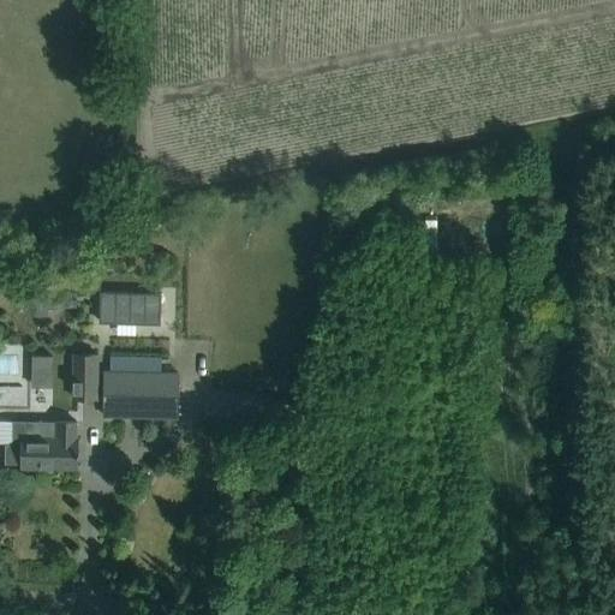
[(118,322),(136,322),(160,323),(160,292),(101,291),(100,321),(118,322)]
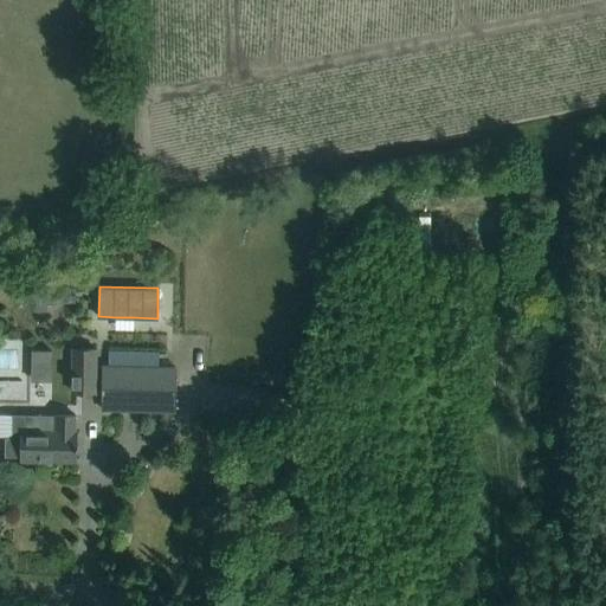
[(32,349),(31,380),(52,380),(52,349),(32,349)]
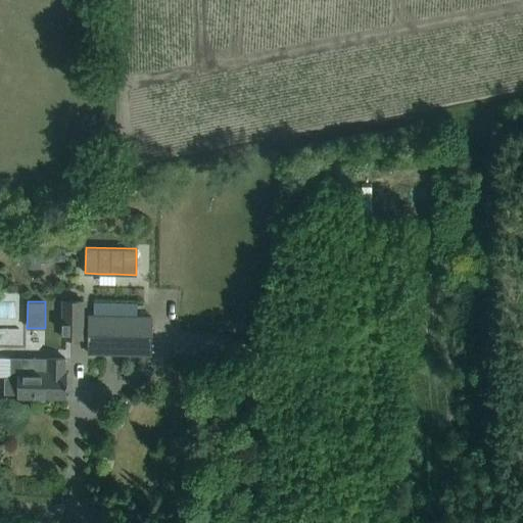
[(82,338),(83,301),(62,301),(61,338),(82,338)]
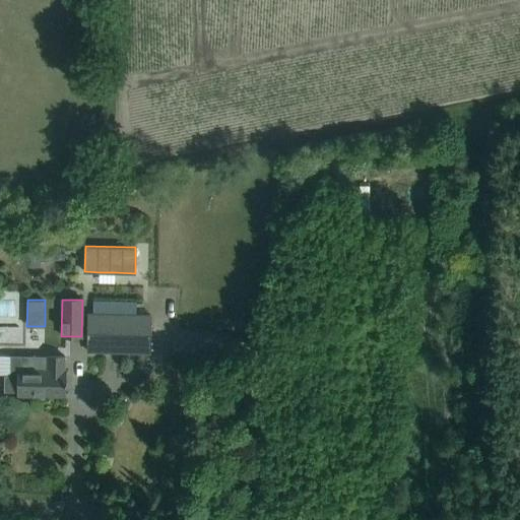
[(88,315),(87,351),(149,352),(150,316),(88,315)]
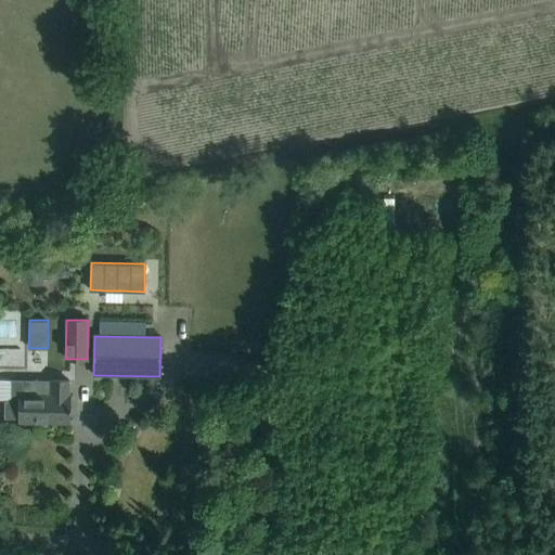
[(40,379),(36,379),(11,379),(10,400),(3,400),(3,418),(20,420),(20,422),(69,423),(69,401),(69,395),(68,395),(68,381),(51,381),(50,387),(40,387),(40,379)]
